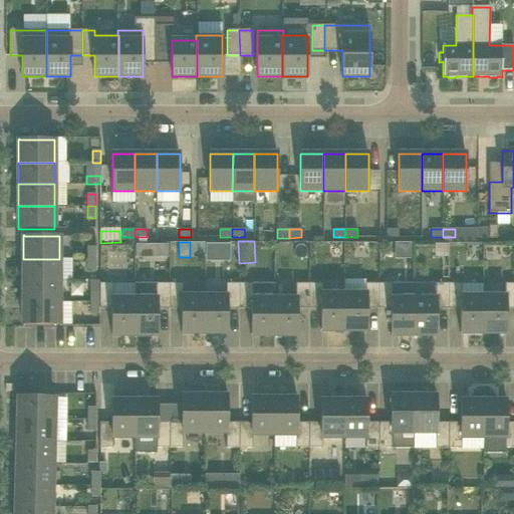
[(229,259),(230,242),(209,242),(209,259),(229,259)]
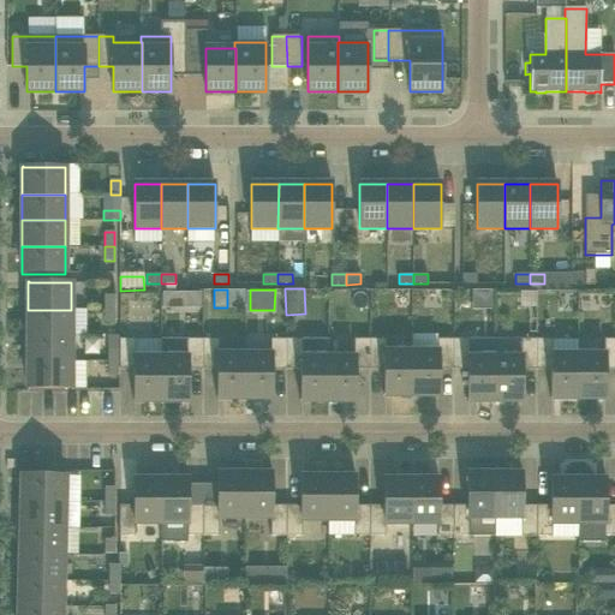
[(201,309),(201,293),(187,293),(189,309),(201,309)]
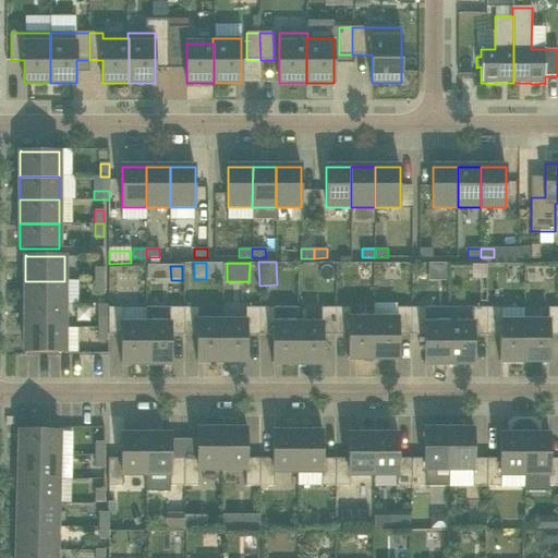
[(95,281),(104,281),(104,268),(95,268),(95,281)]
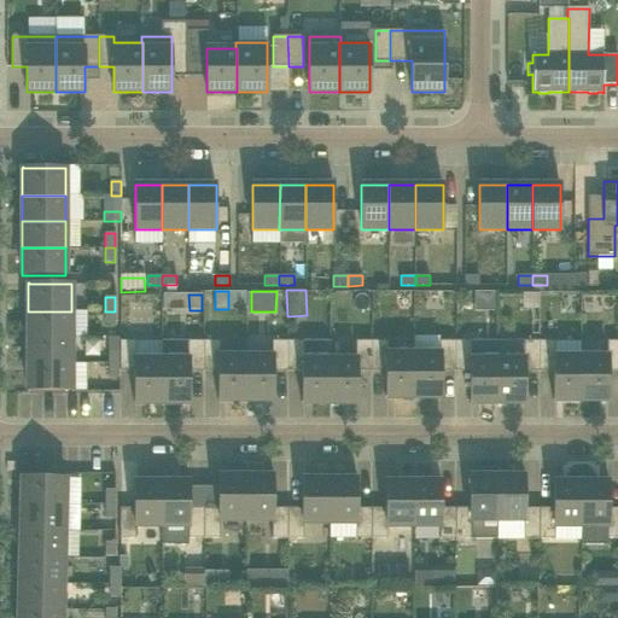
[(71,312),(28,312),(28,337),(71,337),(71,312)]
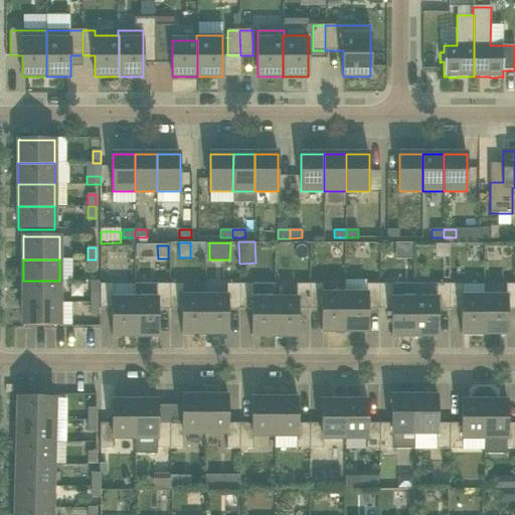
[(96,260),(88,260),(88,272),(96,272),(96,260)]
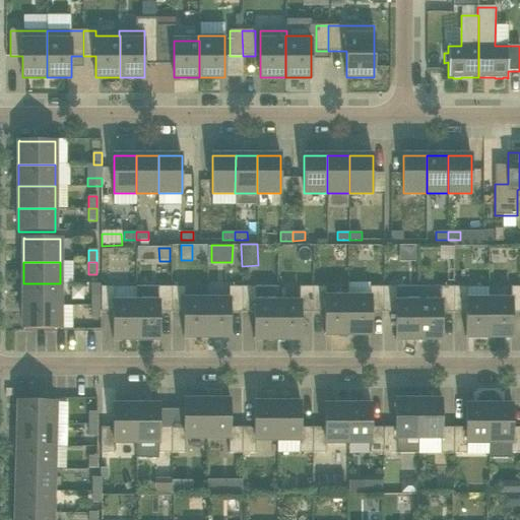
[(23,306),(60,306),(60,283),(23,283),(23,306)]
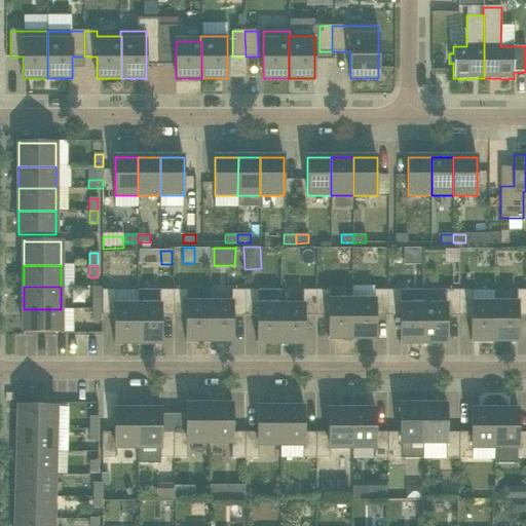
[(138,306),(138,343),(161,343),(161,342),(161,316),(174,316),(174,290),(160,290),(160,306),(138,306)]
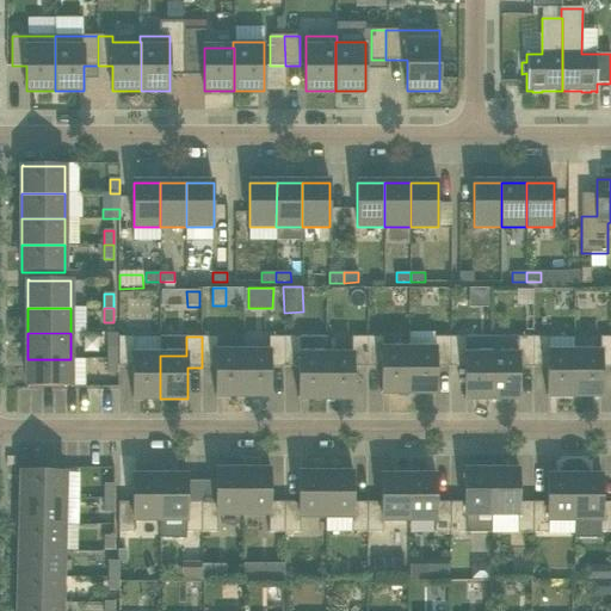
[(202,337),(202,368),(216,368),(216,394),(215,394),(215,396),(242,396),(242,352),(217,352),(217,337),(202,337)]
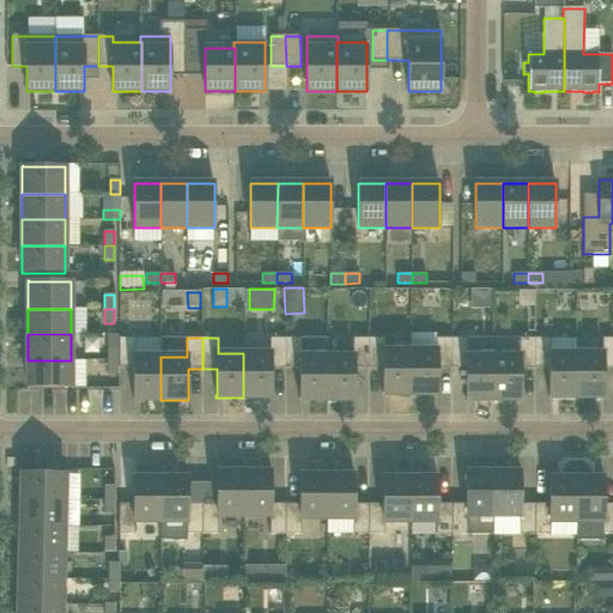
[(243,353),(243,398),(272,398),(272,395),(271,395),(271,369),(285,369),(285,338),(269,338),(269,353),(243,353)]
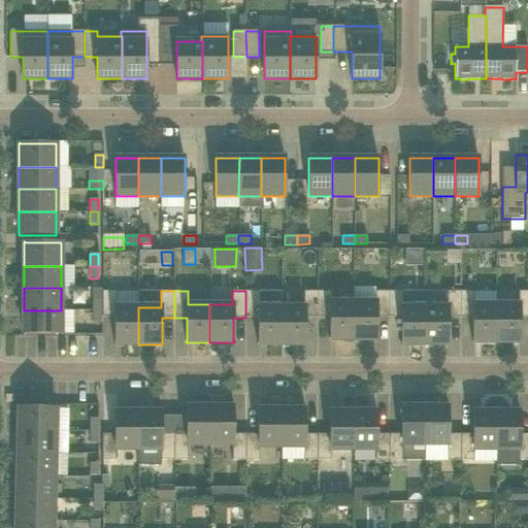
[(245,291),(245,318),(259,318),(259,343),(258,343),(258,344),(282,344),(282,307),(259,307),(259,291),(245,291)]
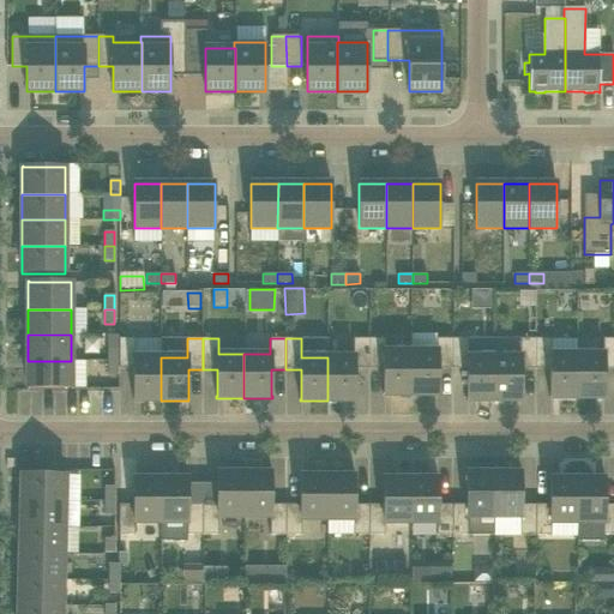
[(327,357),(327,401),(355,401),(355,399),(354,399),(354,369),(369,369),(369,338),(354,338),(354,357),(327,357)]
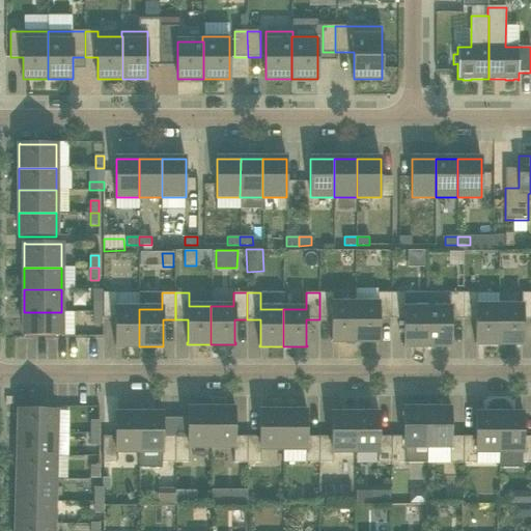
[(319,292),(319,319),(332,319),(332,340),(331,340),(331,341),(355,341),(355,304),(333,304),(333,292),(319,292)]
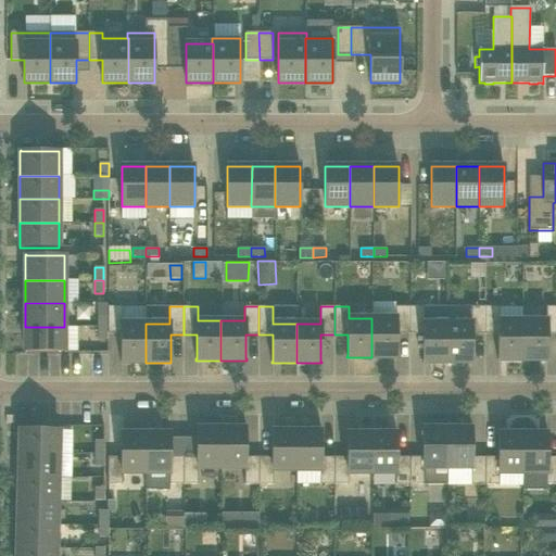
[(409,335),(409,306),(395,306),(395,318),(371,318),(371,357),(397,357),(397,356),(396,356),(396,335),(409,335)]
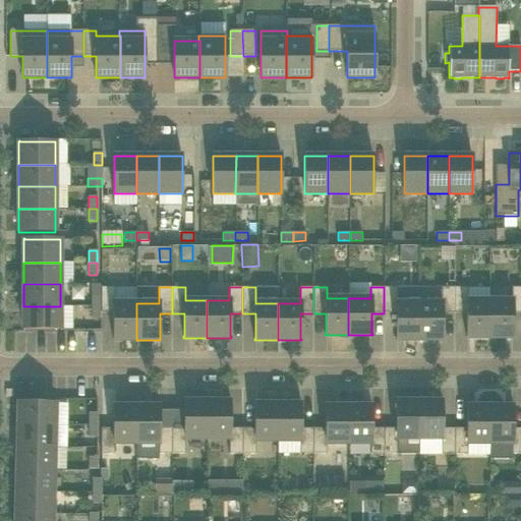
[(384,287),(384,313),(396,313),(396,339),(396,340),(419,340),(419,303),(397,303),(397,287),(384,287)]
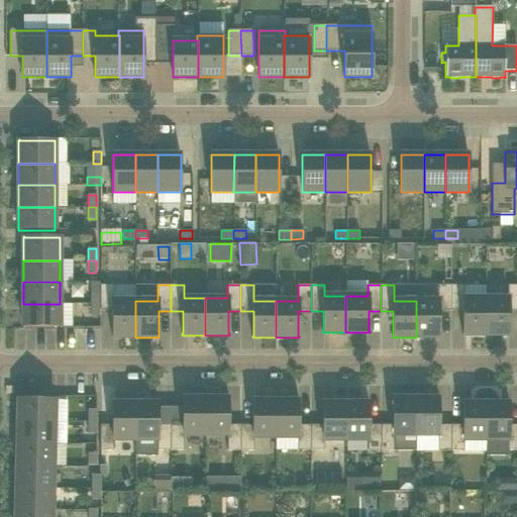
[(451,311),(451,285),(438,285),(438,301),(416,301),(416,337),(439,337),(439,336),(438,336),(438,311),(451,311)]
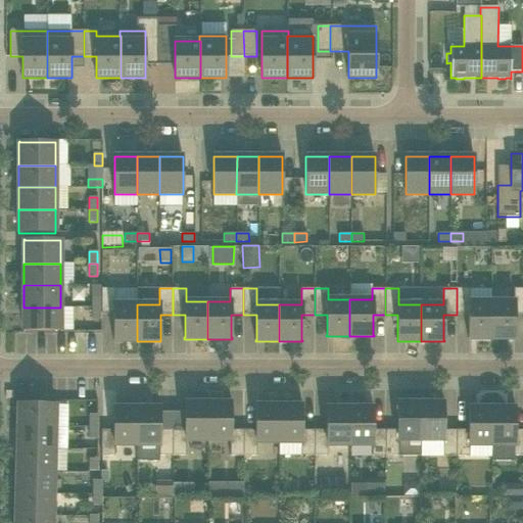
[(491,339),(491,301),(470,301),(470,288),(457,288),(457,315),(469,315),(469,337),(468,337),(468,339),(491,339)]
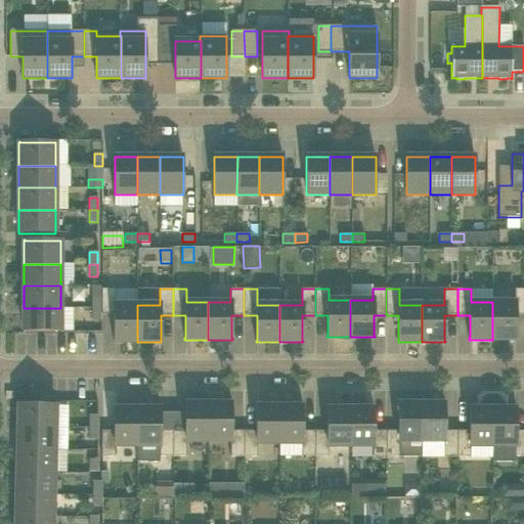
[(492,302),(492,340),(517,340),(517,338),(516,338),(516,315),(523,314),(523,289),(515,289),(515,302),(492,302)]
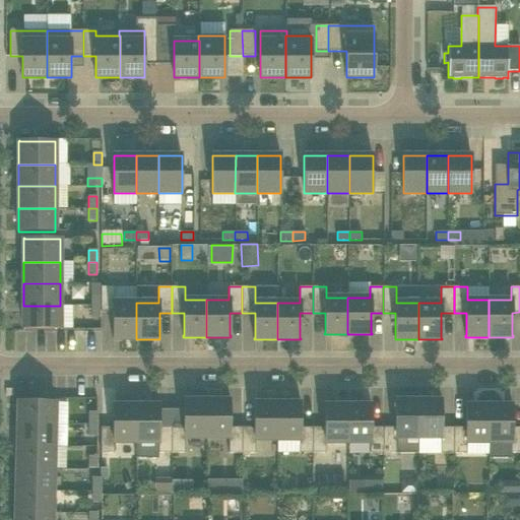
[(136,339),(136,303),(114,303),(114,287),(101,287),(101,313),(114,313),(114,338),(113,338),(113,339),(136,339)]
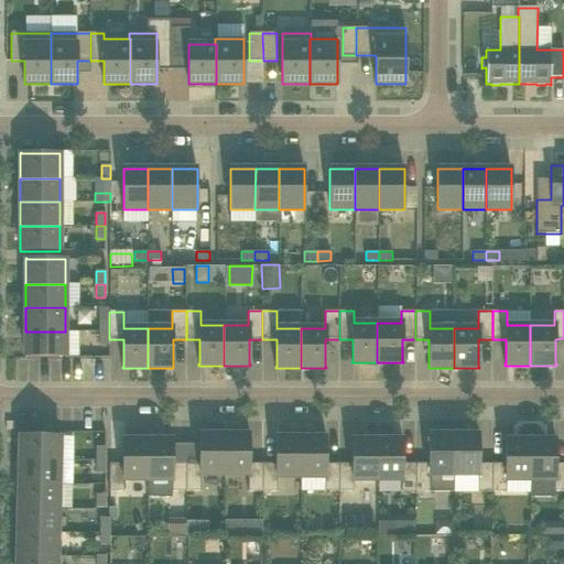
[(99,332),(109,332),(108,318),(99,318),(99,332)]
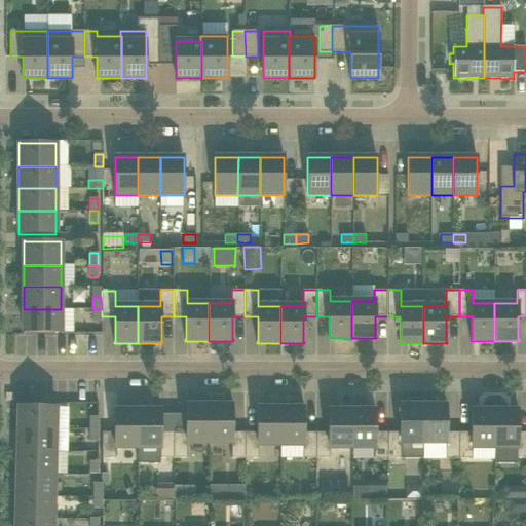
[(72,330),(72,308),(64,308),(63,329),(72,330)]
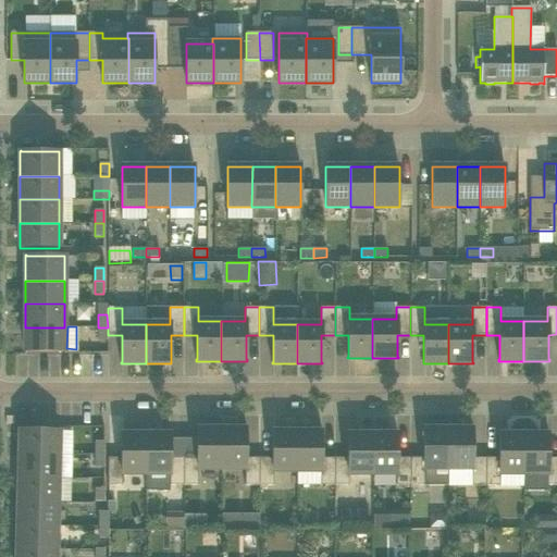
[(64,353),(64,327),(25,327),(25,353),(26,353),(64,353)]
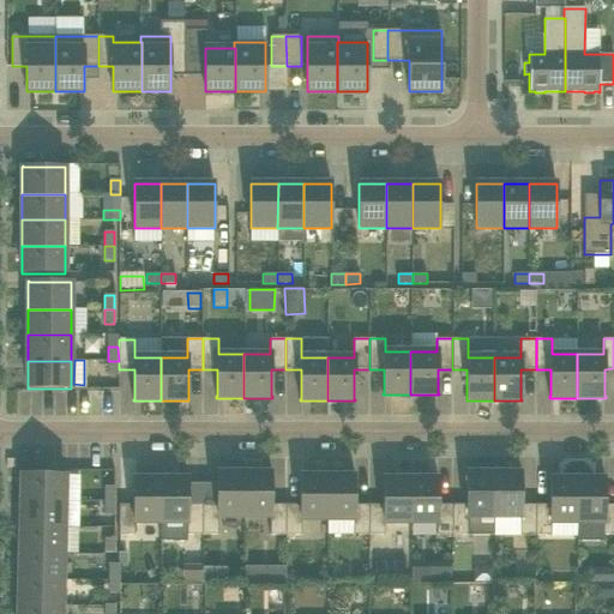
[(119,361),(108,361),(108,375),(119,375),(119,361)]
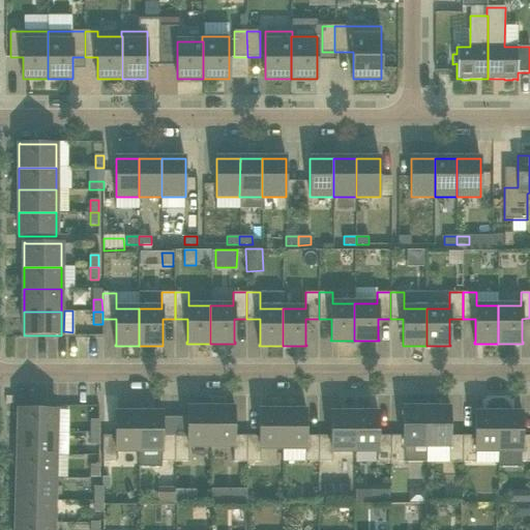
[(19,433),(56,433),(56,410),(20,409),(20,408),(19,408),(19,433)]
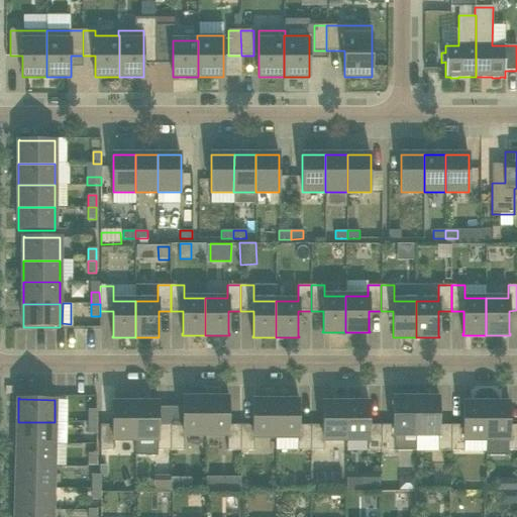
[(171,425),(171,450),(184,450),(184,435),(205,435),(205,398),(182,398),(182,400),(183,400),(183,425),(171,425)]
